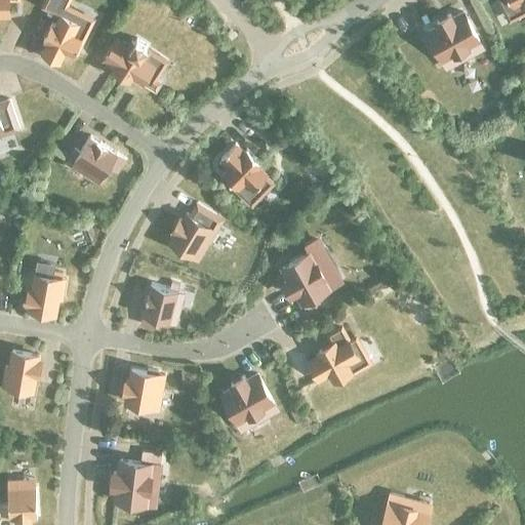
[(0,0),(0,14),(9,14),(8,0),(0,0)]
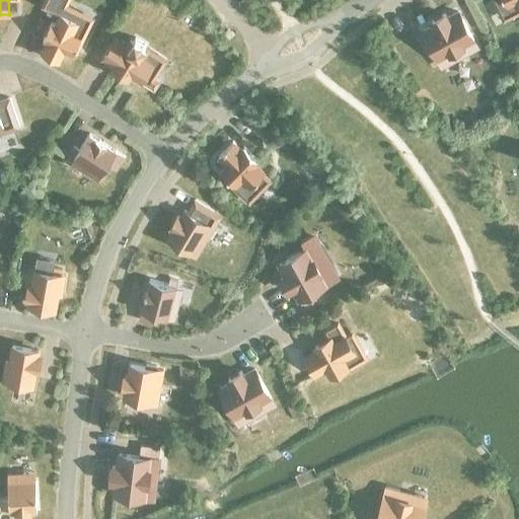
[(70,10),(63,7),(65,0),(44,0),(41,7),(58,14),(53,25),(50,23),(42,41),(46,43),(40,54),(59,62),(64,51),(72,55),(73,52),(76,53),(81,42),(78,41),(80,38),(72,33),(77,22),(67,17),(70,10)]
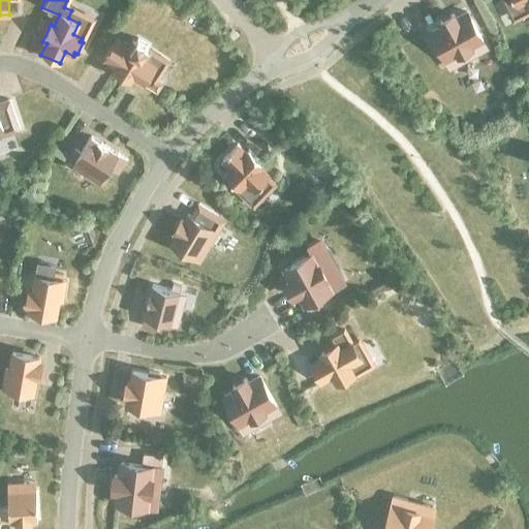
[(442,26),(431,32),(446,62),(471,49),(474,56),(486,50),(483,42),(470,20),(466,12),(455,19),(453,14),(439,22),(442,26)]
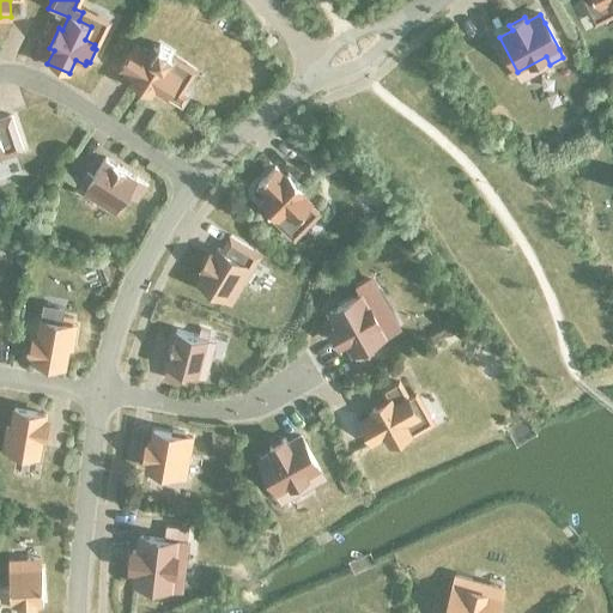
[(127,62),(122,68),(135,77),(133,80),(151,92),(153,89),(167,96),(174,101),(182,105),(188,96),(180,91),(173,86),(178,77),(165,68),(171,60),(169,59),(173,53),(159,44),(156,50),(153,48),(147,58),(135,49),(131,56),(131,55),(126,61),(127,62)]
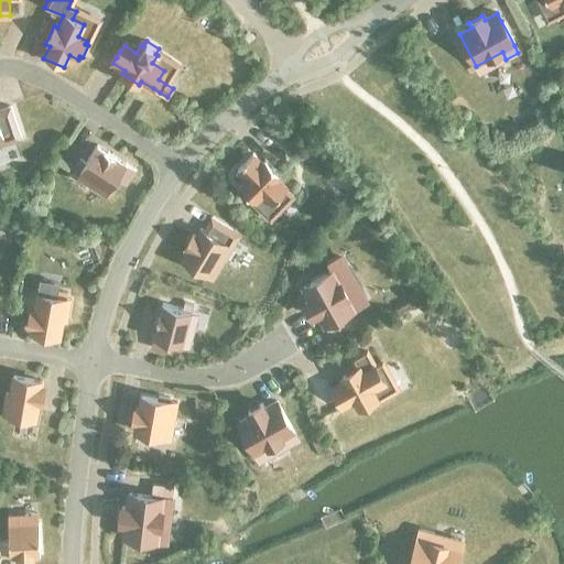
[(0,138),(10,134),(12,141),(21,138),(10,106),(0,109),(0,138)]
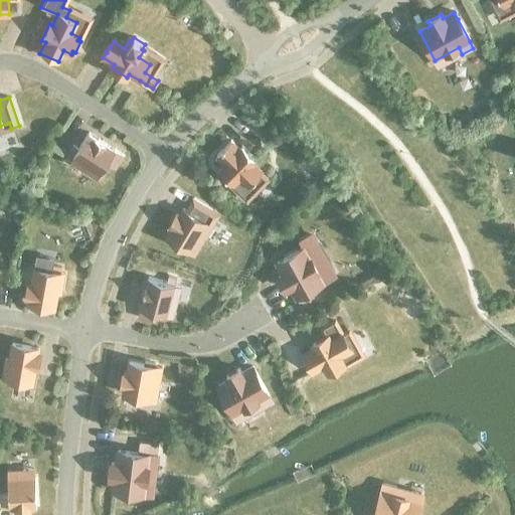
[(72,146),(67,153),(73,156),(72,157),(87,165),(83,170),(97,179),(107,163),(115,169),(123,156),(115,151),(115,150),(88,133),(77,149),(72,146)]
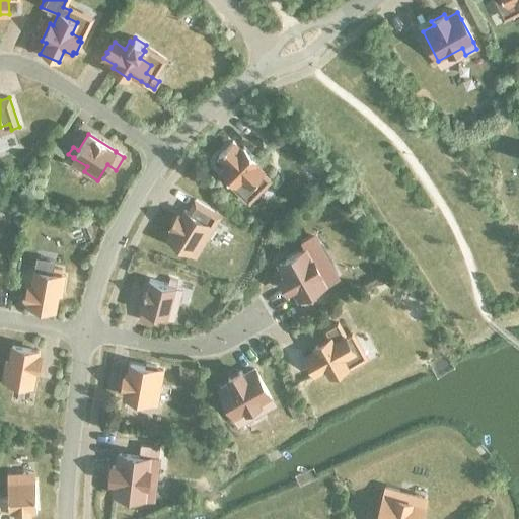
[(226,165),(220,172),(234,186),(240,179),(249,188),(256,180),(262,187),(269,179),(263,174),(264,173),(254,164),(257,162),(243,148),(241,151),(232,142),(218,157),(226,165)]
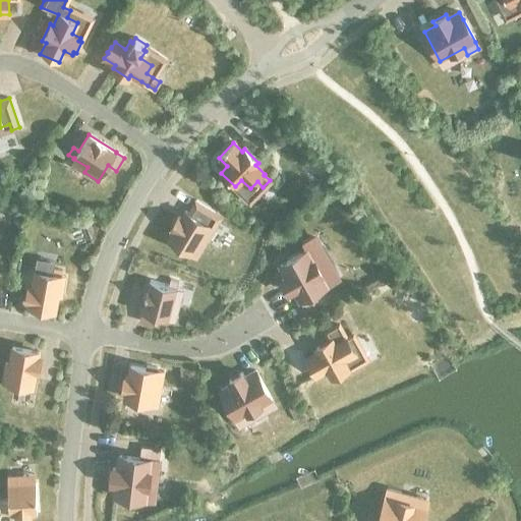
[(174,229),(168,239),(194,254),(203,240),(196,237),(208,218),(214,221),(218,215),(195,200),(187,213),(185,212),(180,219),(178,217),(172,227),(174,229)]
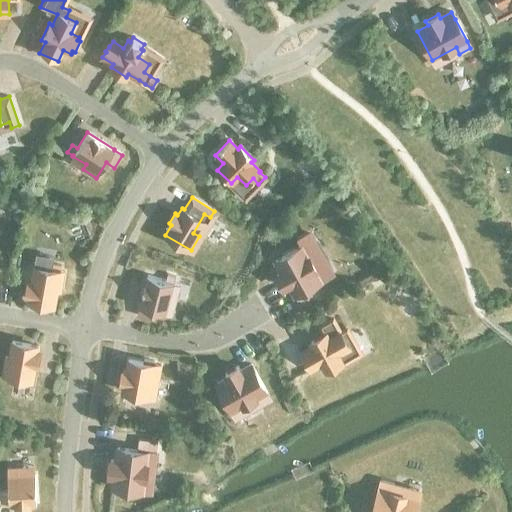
[(302,246),(303,247),(313,241),(309,234),(298,240),(302,246)]
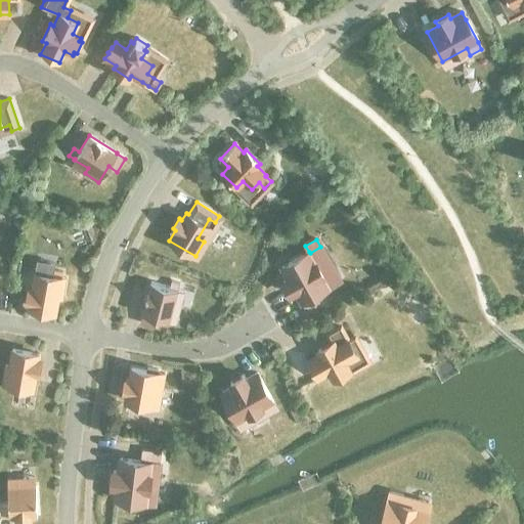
[(301,302),(306,311),(319,303),(315,295),(330,287),(310,253),(309,252),(280,268),(287,278),(282,281),(290,294),(294,292),(300,303),(301,302)]
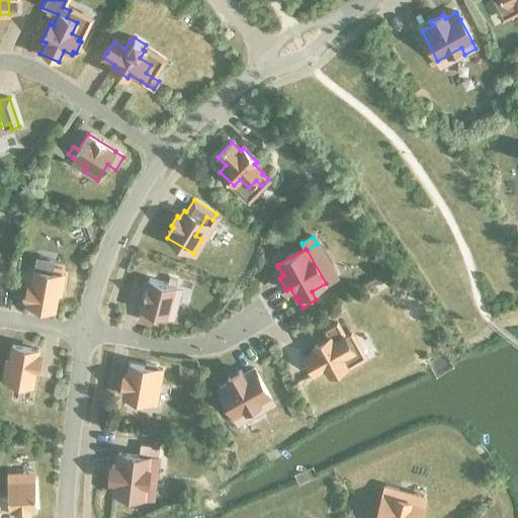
[(28,299),(28,304),(56,309),(59,291),(63,292),(66,275),(62,274),(63,266),(57,265),(56,273),(34,270),(31,285),(29,284),(26,299),(28,299)]
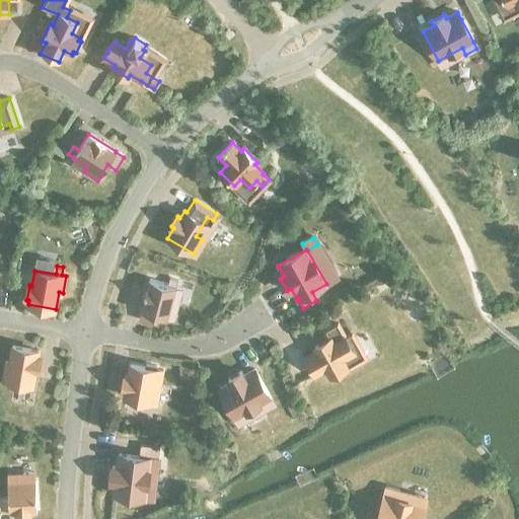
[(141,311),(138,320),(153,324),(156,315),(173,319),(177,304),(171,302),(176,287),(175,287),(177,281),(169,279),(167,285),(149,280),(146,291),(141,311)]
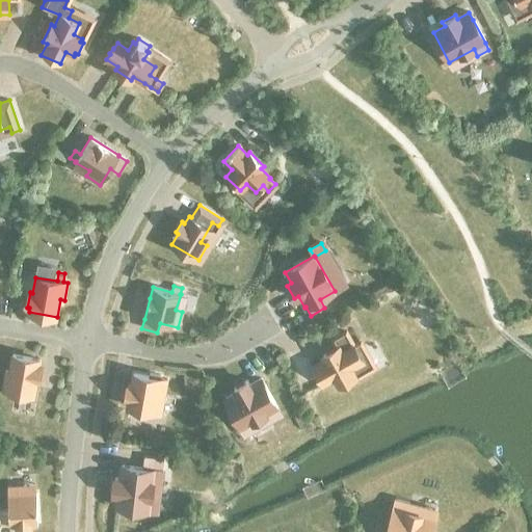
[(319,377),(323,383),(334,377),(339,386),(354,376),(350,368),(362,362),(356,353),(364,349),(358,341),(352,345),(345,333),(333,339),(338,347),(322,356),(324,360),(316,365),(313,366),(317,372),(316,372),(319,378),(319,377)]
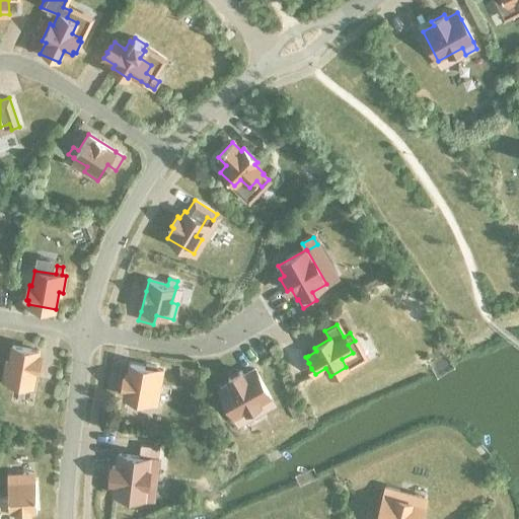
[(4,362),(1,379),(5,380),(4,386),(12,387),(13,381),(33,384),(35,369),(38,370),(41,355),(39,355),(39,351),(12,346),(9,363),(4,362)]
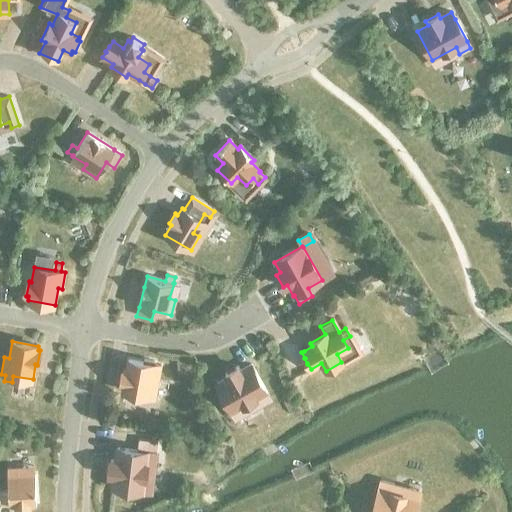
[(143,363),(128,360),(126,372),(123,371),(121,382),(124,383),(123,388),(122,391),(140,394),(139,400),(147,402),(148,396),(151,380),(157,381),(160,366),(154,365),(155,362),(144,360),(143,363)]
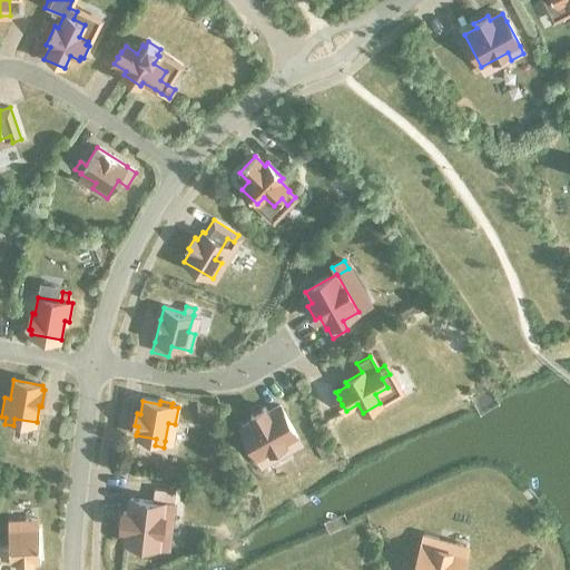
[(253,421),(241,428),(258,460),(285,444),(290,451),(302,445),(297,438),(298,438),(279,405),(267,412),(265,408),(249,415),(253,421)]
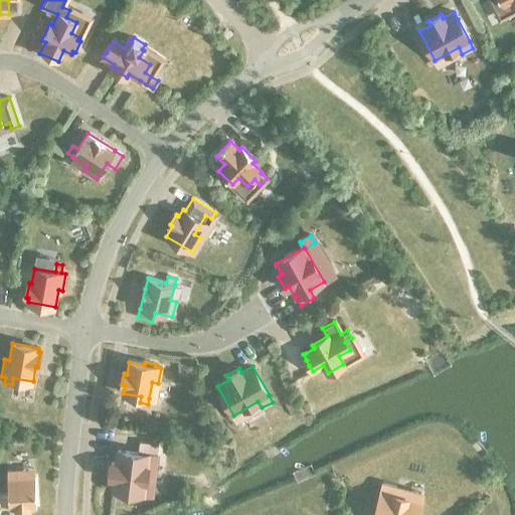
[(111,463),(109,479),(114,479),(113,492),(145,496),(149,469),(156,470),(158,457),(157,457),(158,445),(151,444),(140,443),(139,454),(117,452),(116,464),(111,463)]
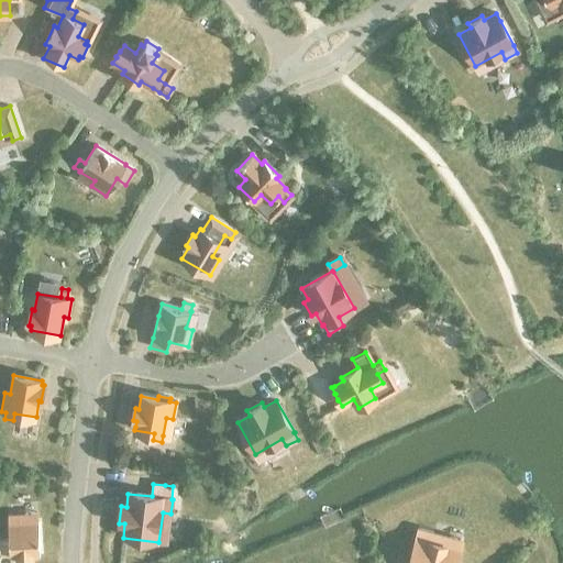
[(32,554),(40,553),(37,522),(8,525),(9,543),(0,543),(0,553),(10,553),(10,555),(18,554),(18,558),(32,556),(32,554)]
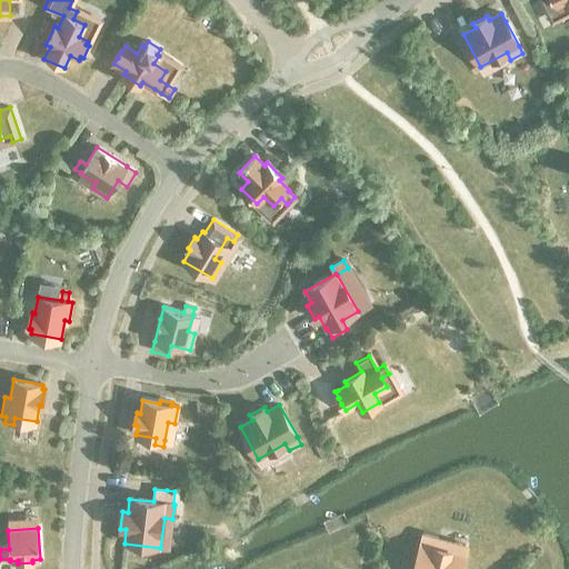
[(437,539),(423,536),(421,543),(413,568),(459,568),(463,555),(435,547),(437,539)]
